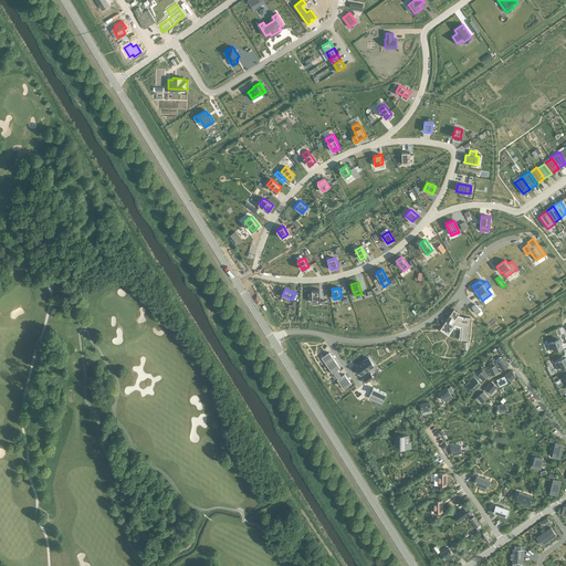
[(475,305),(472,307),(478,314),(481,311),(475,305)]
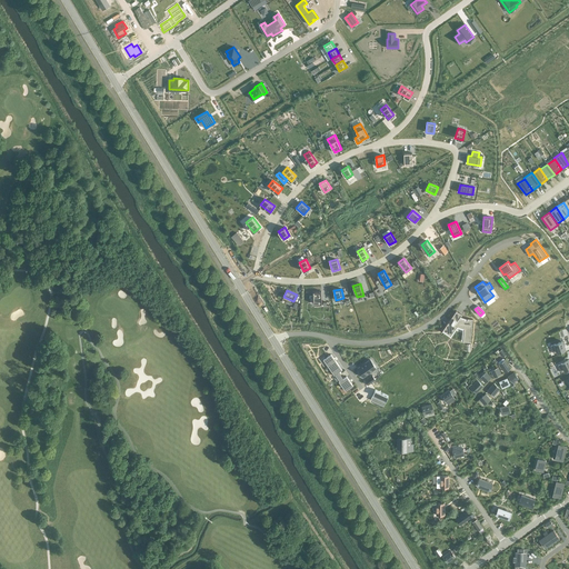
[(443,330),(451,336),(457,326),(465,329),(463,341),(471,342),(472,319),(467,319),(467,321),(459,318),(461,315),(457,310),(442,330),(443,330)]
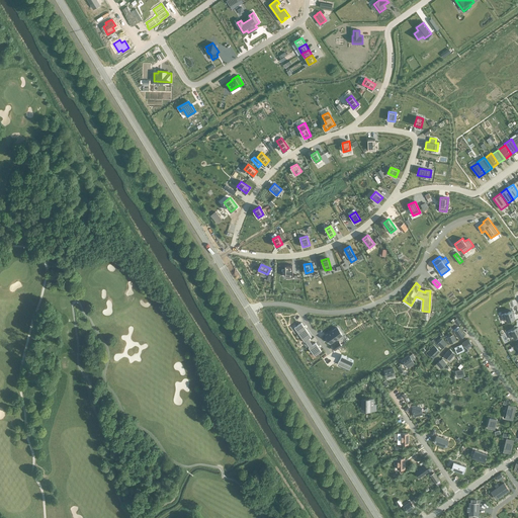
[(504,322),(515,318),(512,311),(508,312),(506,313),(502,315),(504,322)]
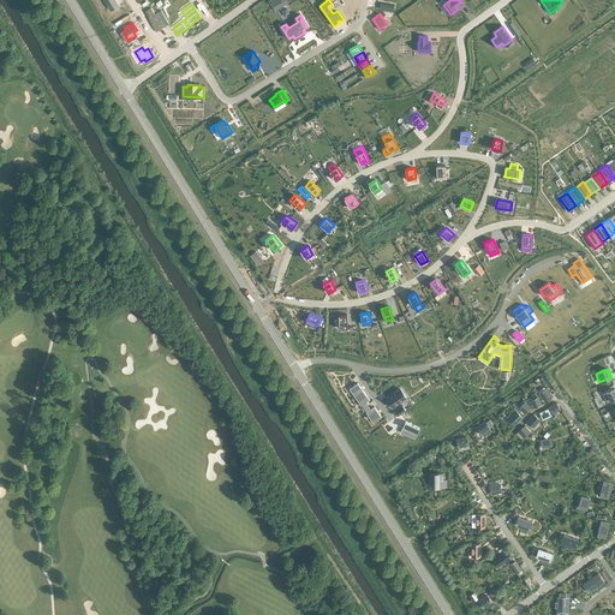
[(350,389),(362,405),(366,402),(370,400),(358,383),(350,389)]
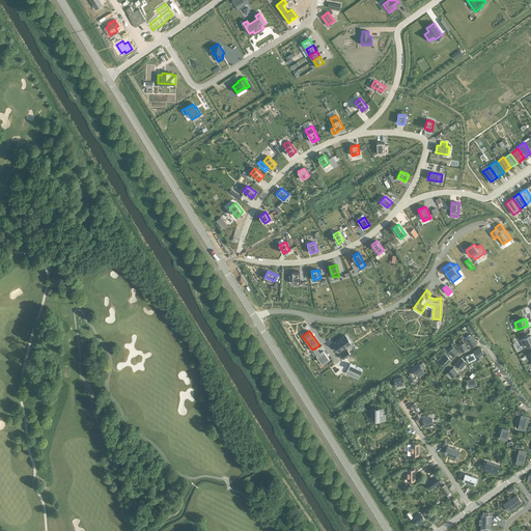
[(524,347),(530,343),(530,335),(528,337),(527,337),(525,338),(525,339),(521,340),(524,347)]
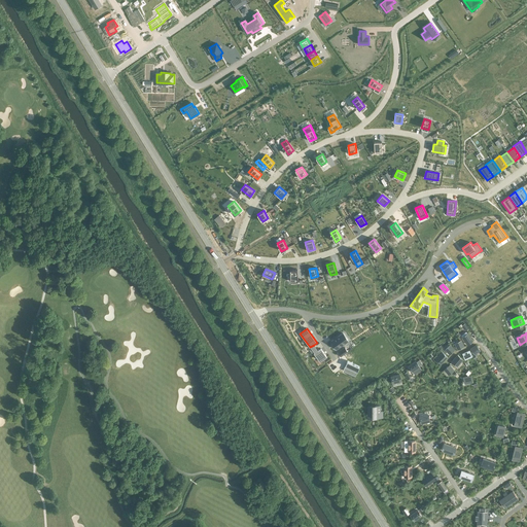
[(343,334),(331,341),(334,344),(336,346),(335,346),(337,348),(348,341),(343,334)]
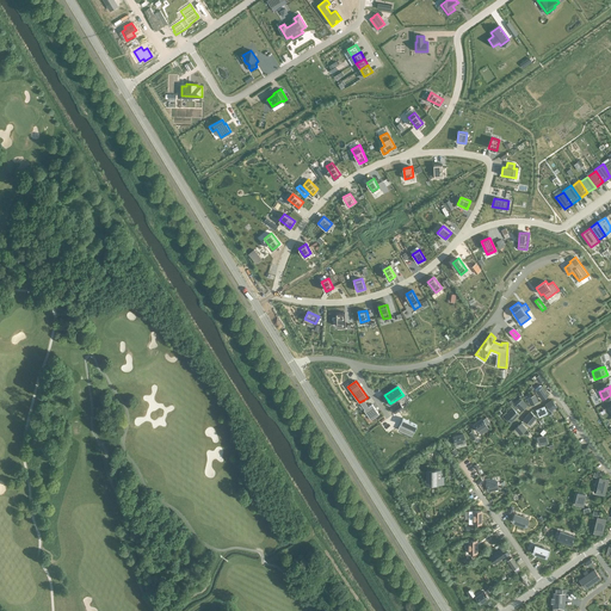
[(548,395),(543,387),(536,392),(542,400),(548,395)]
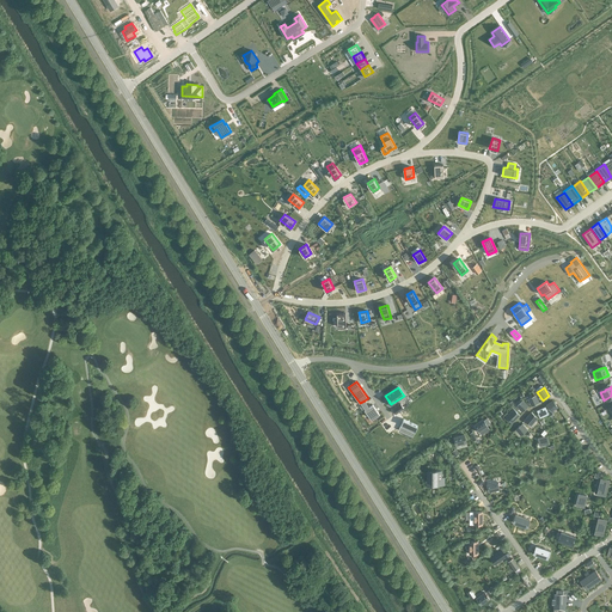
[(536,396),(528,398),(532,405),(539,402),(536,396)]
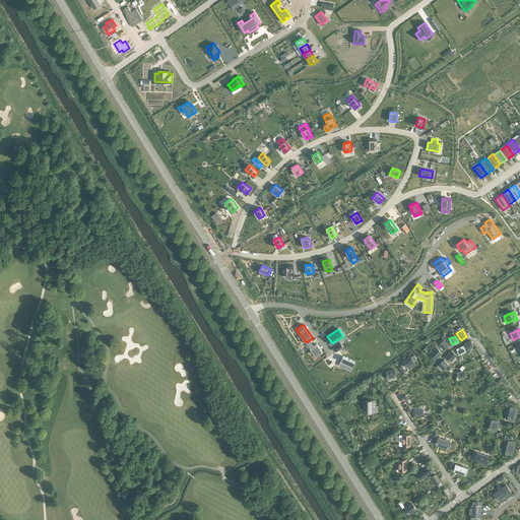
[(449,344),(444,340),(440,345),(444,349),(449,344)]
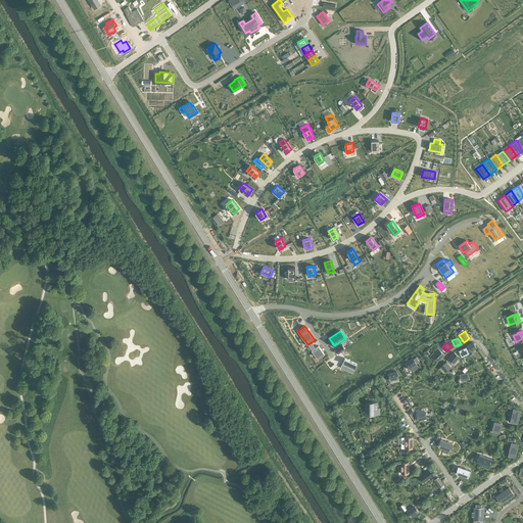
[(472,342),(467,346),(471,351),(476,347),(472,342)]
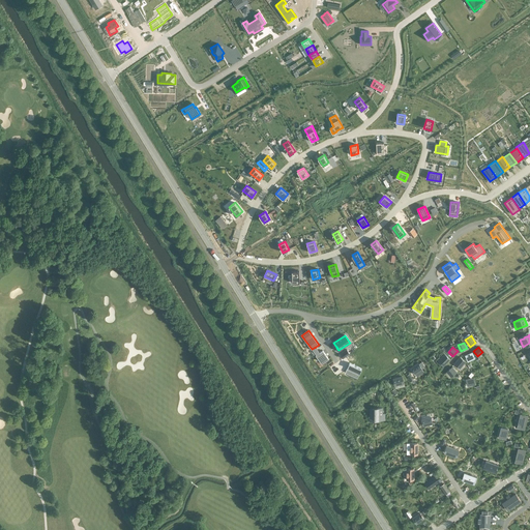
[(347,350),(339,355),(342,359),(350,354),(347,350)]
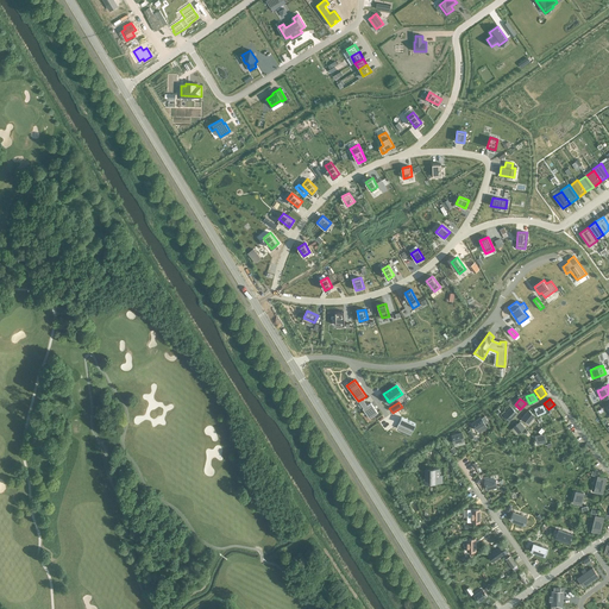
[(364,408),(363,408),(370,419),(378,413),(371,403),(368,406),(364,408)]
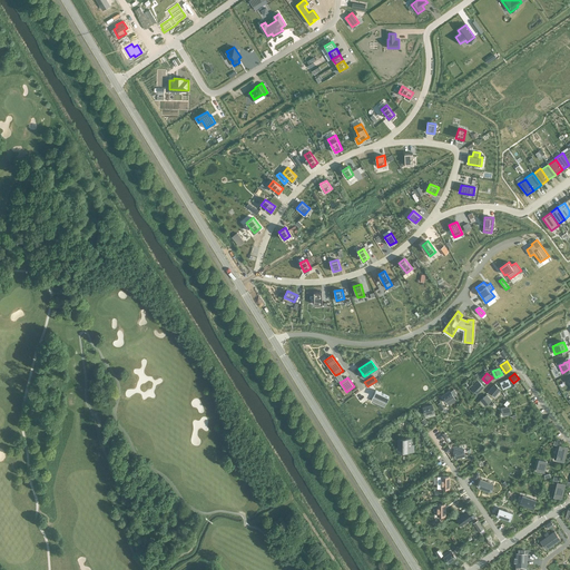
[(483,386),(479,381),(472,387),(477,393),(483,386)]
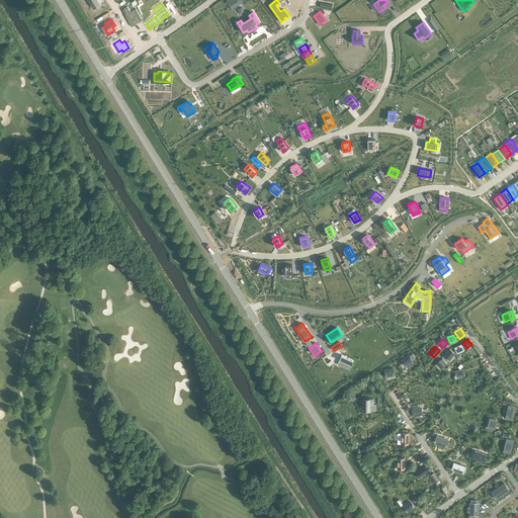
[(455,353),(450,349),(444,355),(449,360),(455,353)]
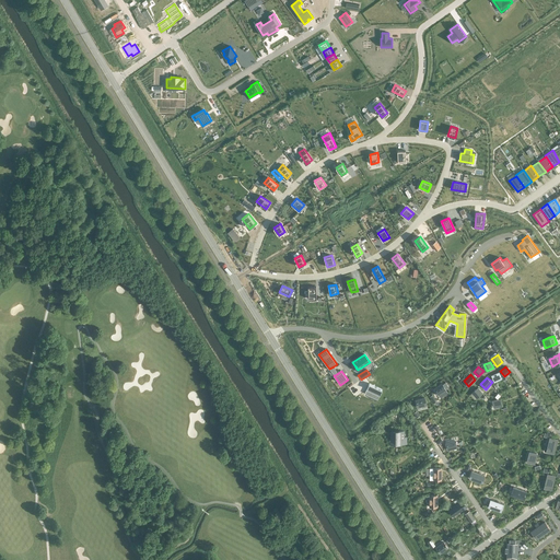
[(442,384),(434,389),(439,395),(446,389),(445,388),(448,386),(445,383),(443,385),(442,384)]
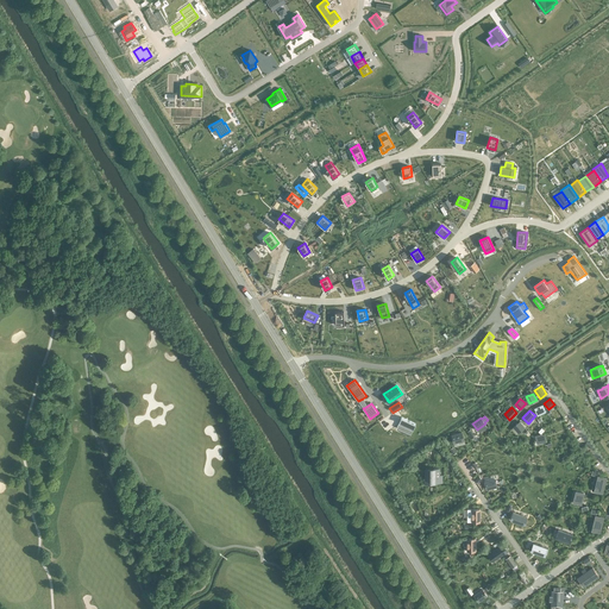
[(402,418),(396,428),(410,434),(415,424),(402,418)]
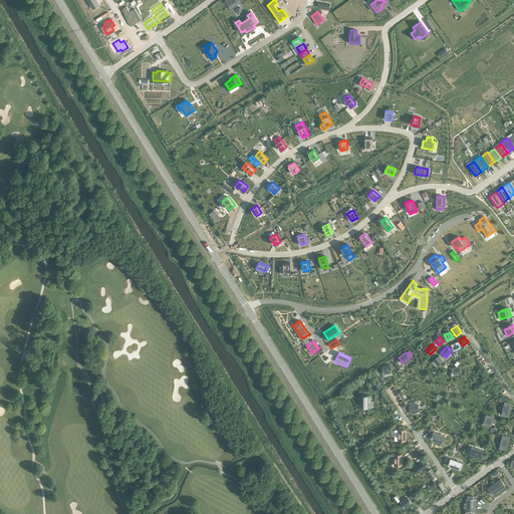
[(443,360),(439,356),(434,360),(438,365),(443,360)]
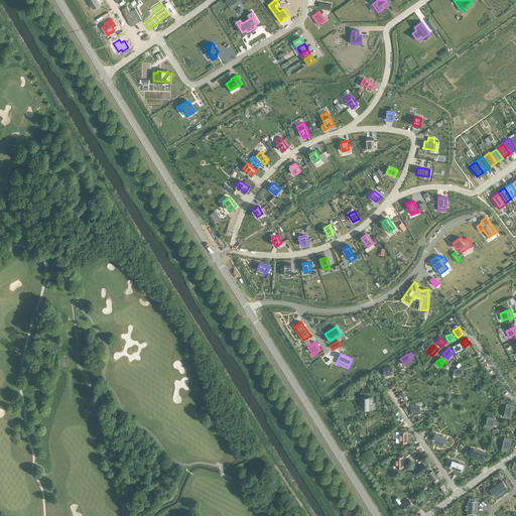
[(383,369),(385,375),(393,373),(391,367),(383,369)]
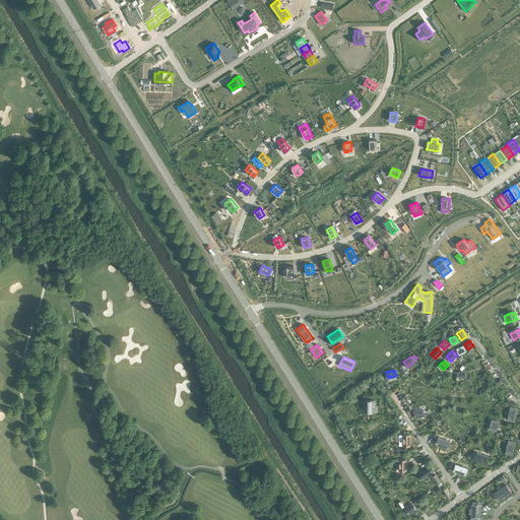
[(371,401),(364,401),(364,409),(368,409),(368,411),(375,411),(375,408),(377,408),(377,405),(375,405),(375,399),(371,399),(371,401)]
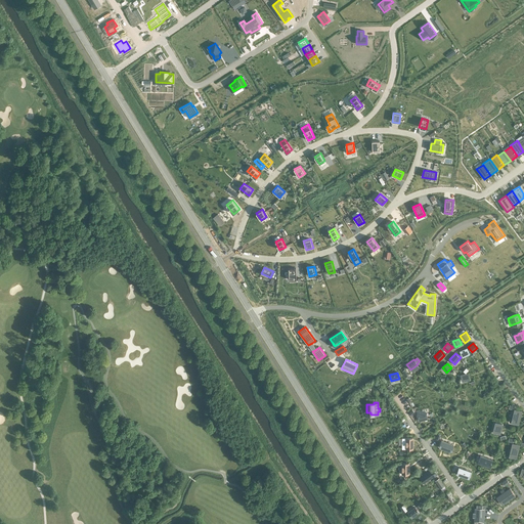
[(515,409),(512,423),(518,425),(521,411),(515,409)]
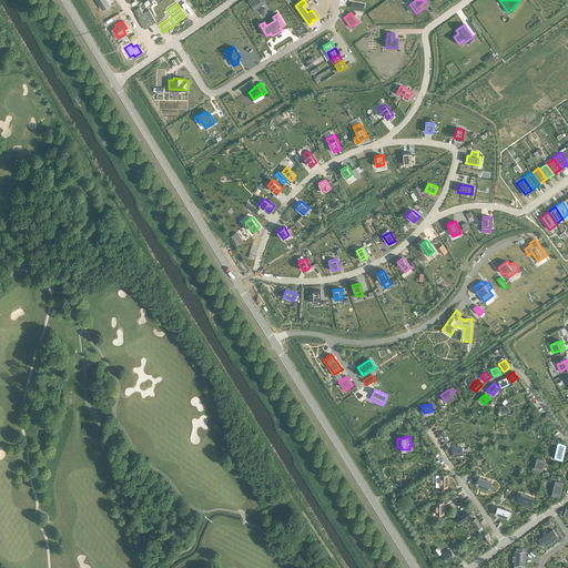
[(462,447),(453,449),(454,456),(464,454),(462,447)]
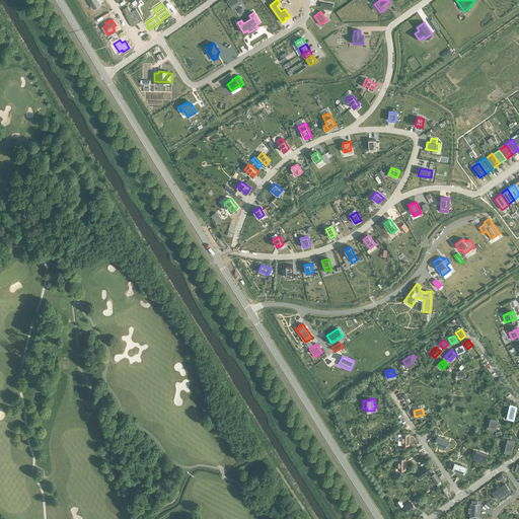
[(491,419),(489,428),(495,430),(498,421),(491,419)]
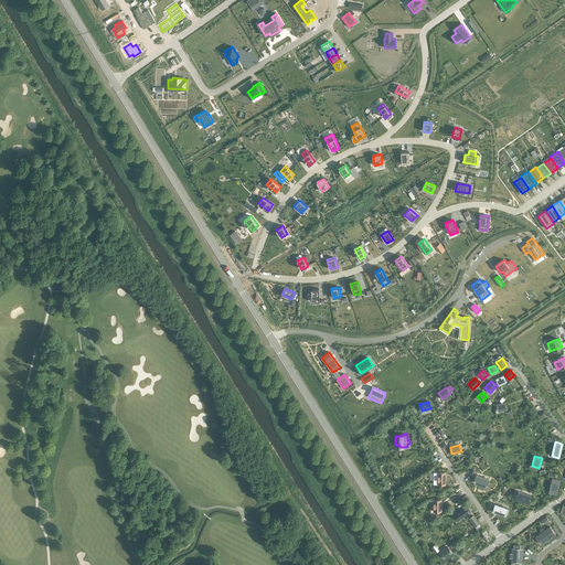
[(438,475),(435,475),(435,480),(438,480),(438,484),(445,484),(445,472),(438,472),(438,475)]
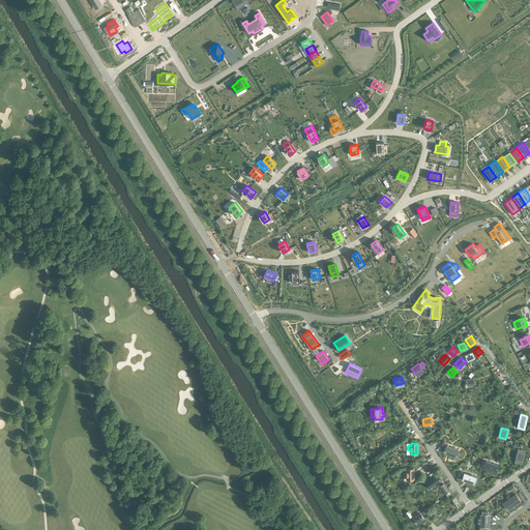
[(446,446),(444,452),(457,457),(459,450),(446,446)]
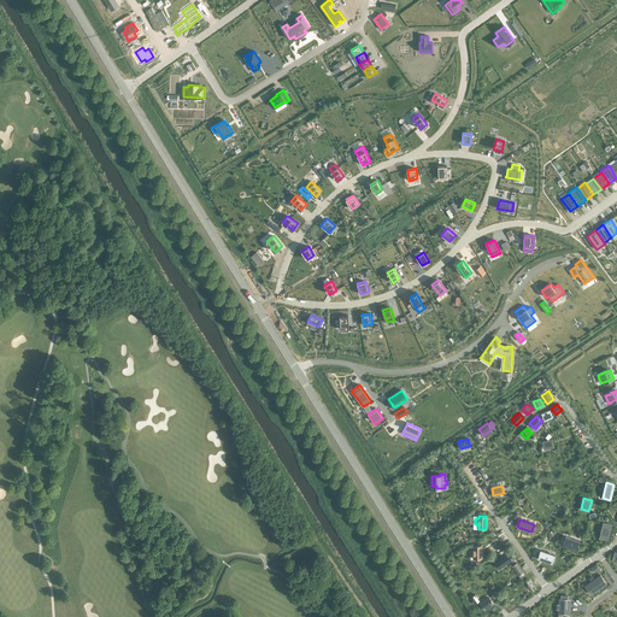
[(611,524),(604,522),(600,538),(607,540),(611,524)]
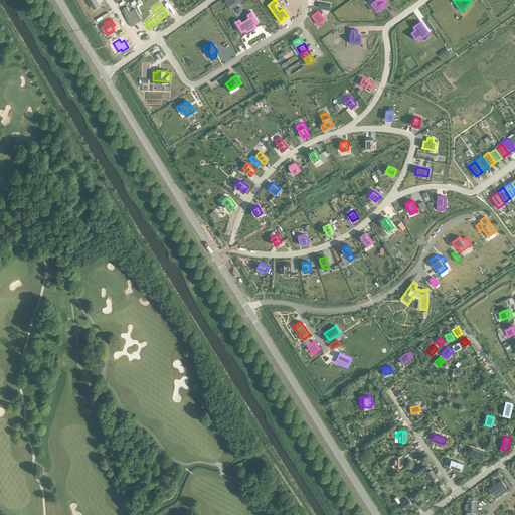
[(472,448),(470,454),(482,459),(484,453),(472,448)]
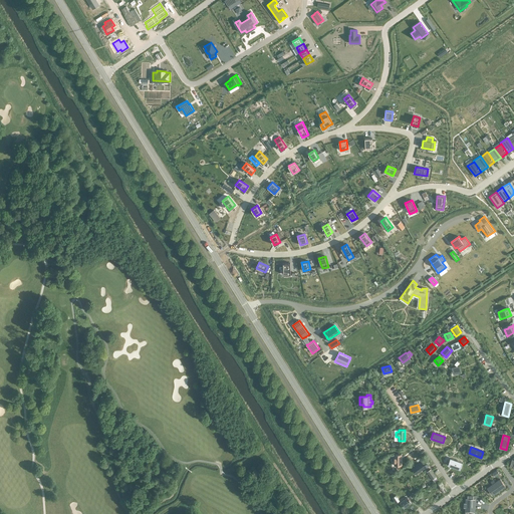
[(425,459),(414,467),(418,472),(429,465),(425,459)]
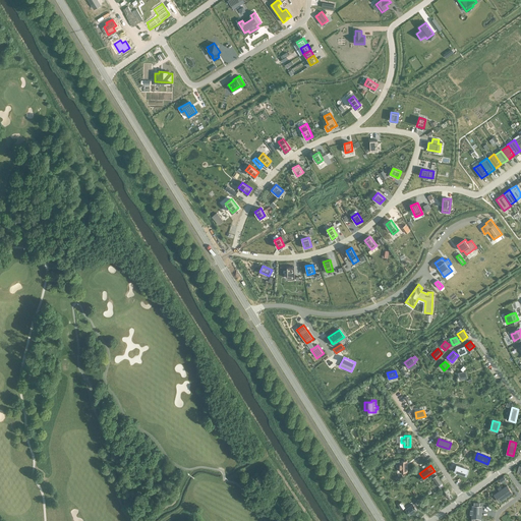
[(468,469),(456,465),(454,471),(466,475),(468,469)]
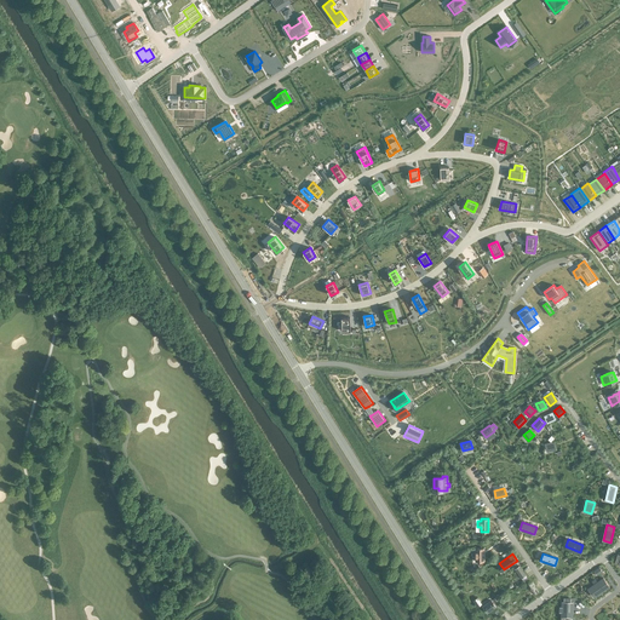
[(603,578),(589,589),(593,597),(609,586),(603,578)]
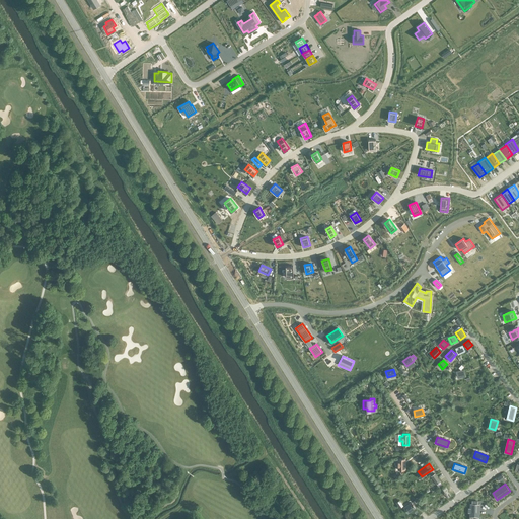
[(445,486),(441,488),(446,495),(444,496),(446,499),(448,497),(448,498),(452,496),(445,486)]
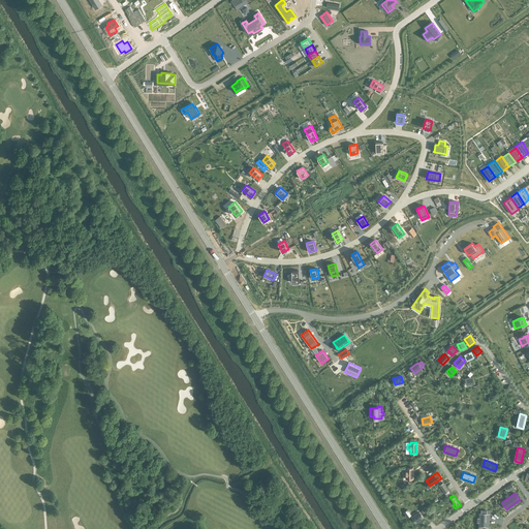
[(484,510),(480,510),(480,514),(478,528),(487,528),(489,514),(484,514),(484,510)]
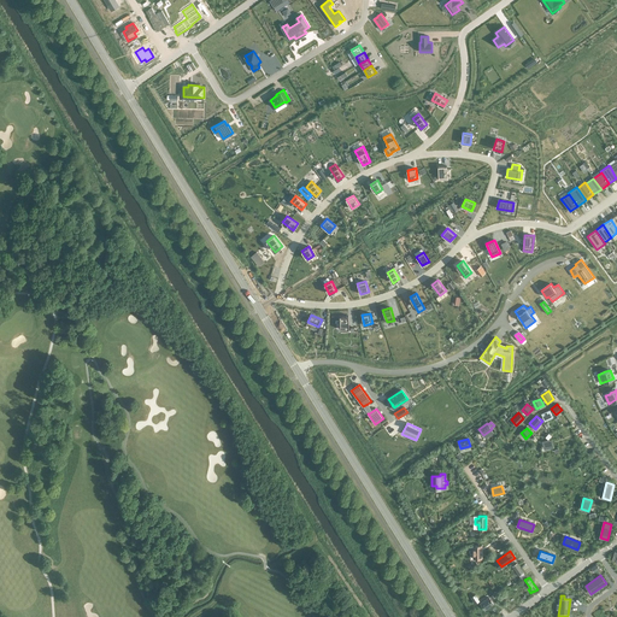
[(489,598),(481,604),(485,610),(493,604),(489,598)]
